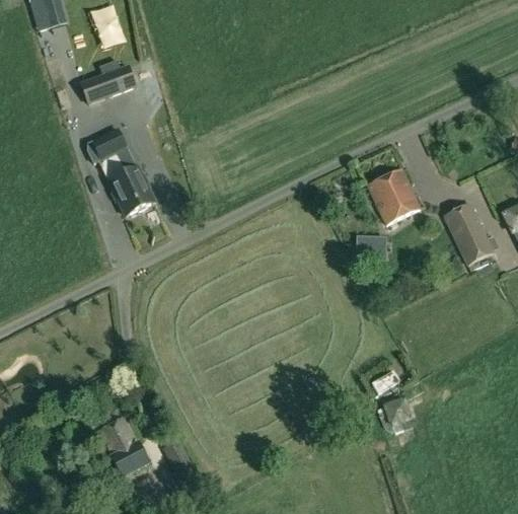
[(67,22),(60,0),(42,0),(50,27),(67,22)]
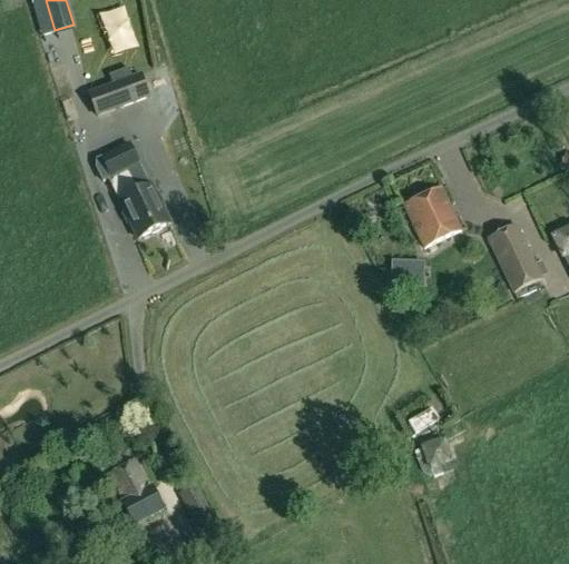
[(87,89),(96,114),(149,94),(141,69),(87,89)]
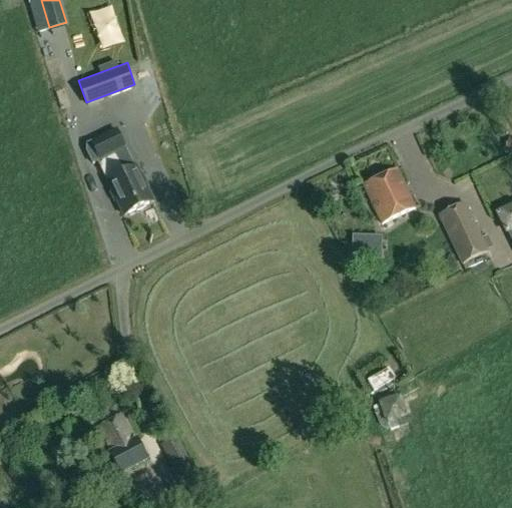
[(116,148),(124,145),(116,125),(89,138),(94,149),(89,151),(93,159),(97,157),(106,177),(125,168),(116,148)]
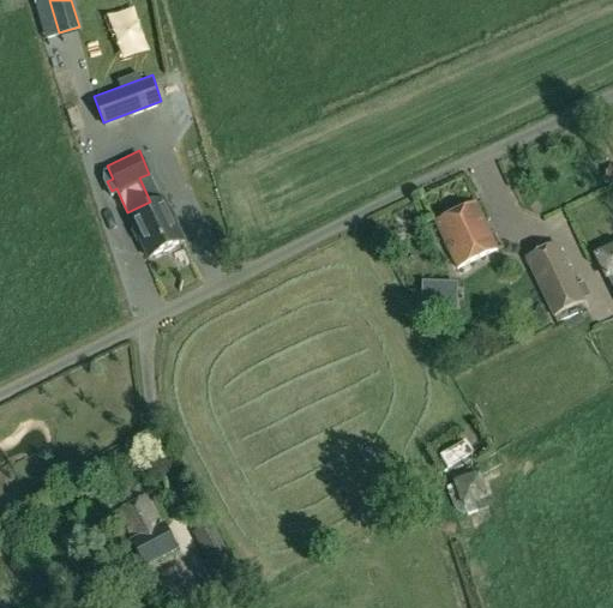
[(148,254),(182,238),(162,196),(150,202),(127,212),(148,254)]
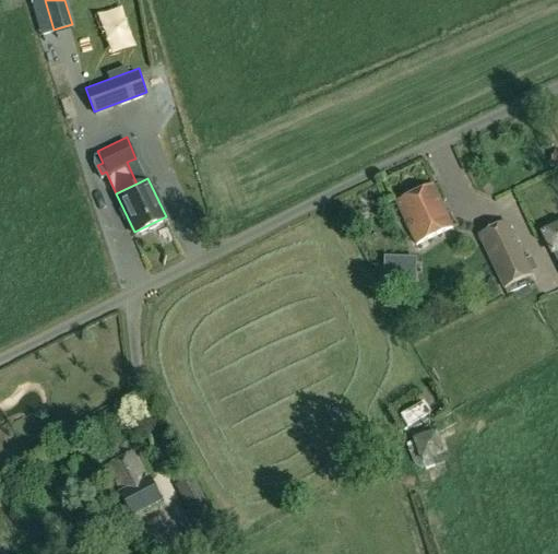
[(451,223),(431,181),(395,199),(415,240),(451,223)]
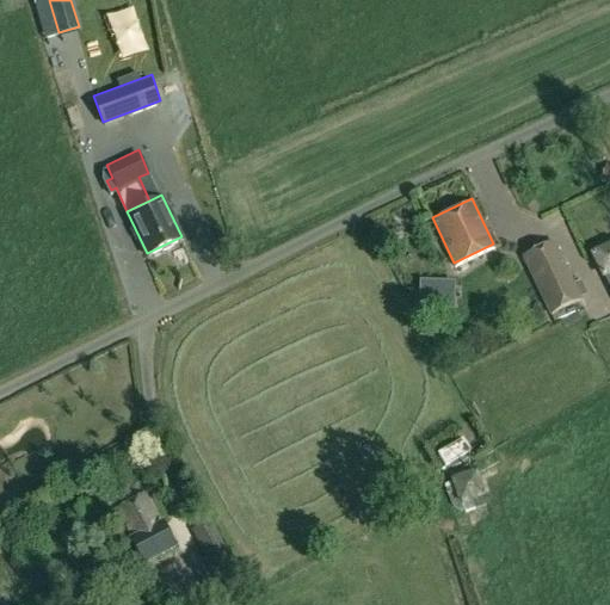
[(581,297),(553,236),(521,252),(549,312),(581,297)]
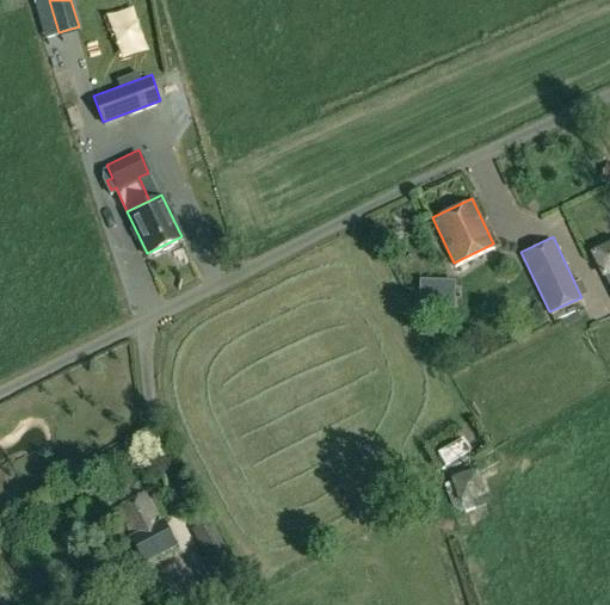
[(609,238),(586,249),(602,277),(609,272),(609,238)]
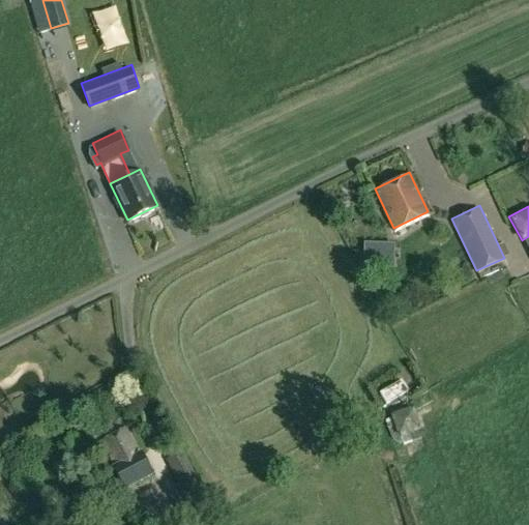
[(390,392),(413,380),(407,368),(383,380),(390,392)]
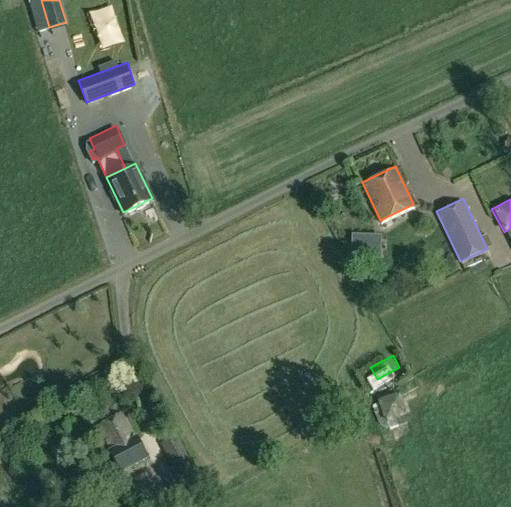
[(377,398),(384,420),(406,413),(399,390),(377,398)]
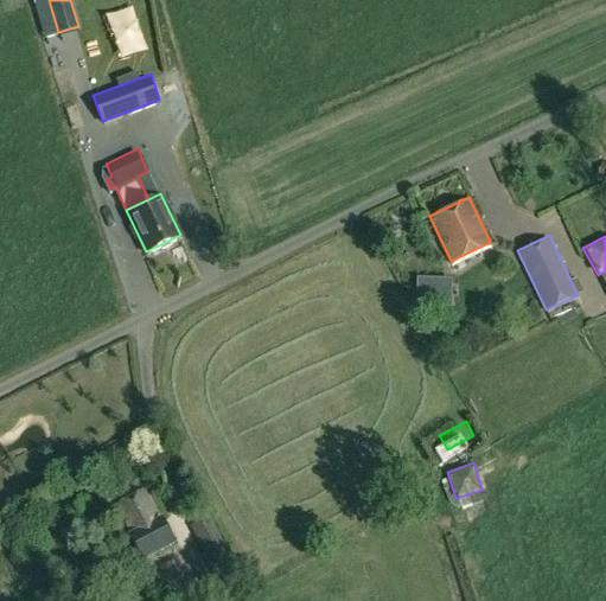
[(129,531),(142,555),(173,539),(160,516),(158,517),(144,488),(116,503),(131,531),(129,531)]
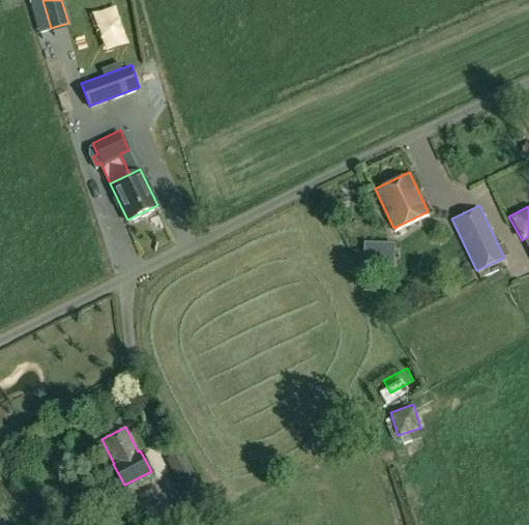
[(431,429),(414,432),(417,447),(433,444),(431,429)]
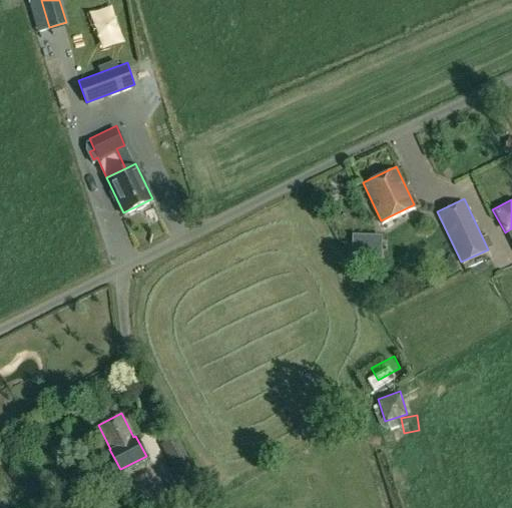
[(179,478),(189,499),(205,491),(194,471),(195,470),(175,433),(159,442),(178,479),(179,478)]
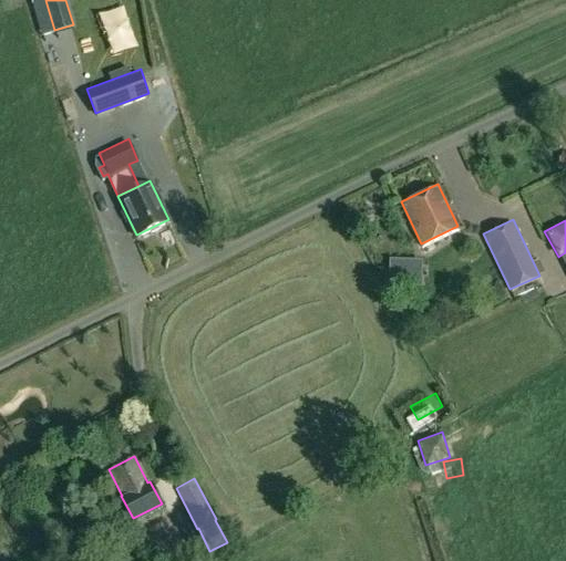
[(177,560),(196,560),(203,557),(196,547),(177,560)]
